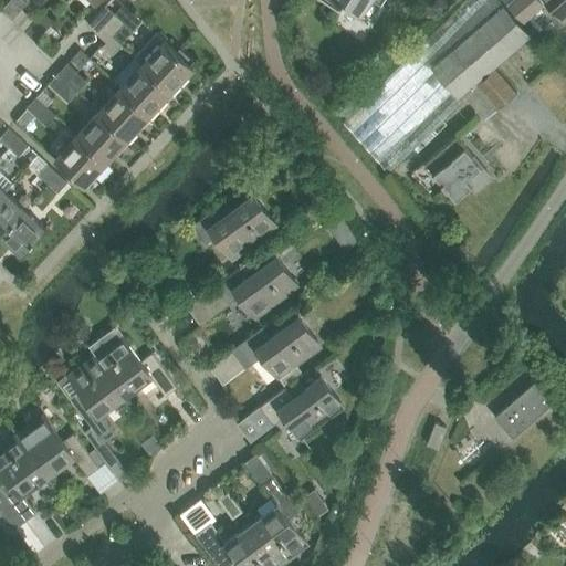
[(12,19),(29,0),(10,0),(2,9),(12,19)]
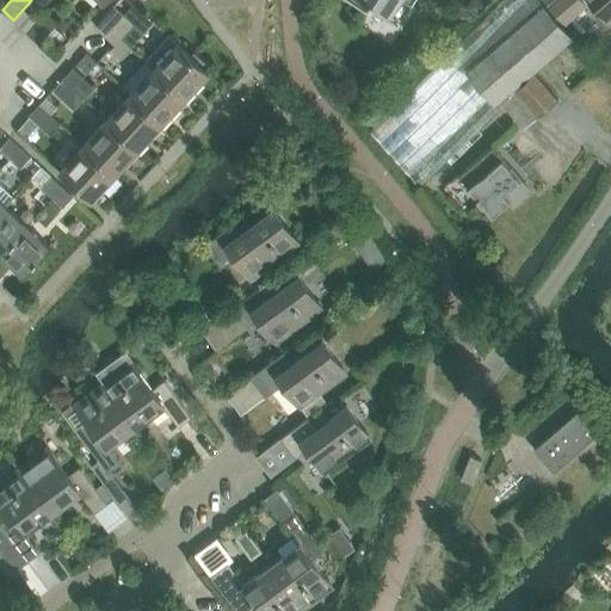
[(389,14),(399,0),(405,0),(412,5),(414,0),(350,0),(366,11),(371,2),(389,14)]
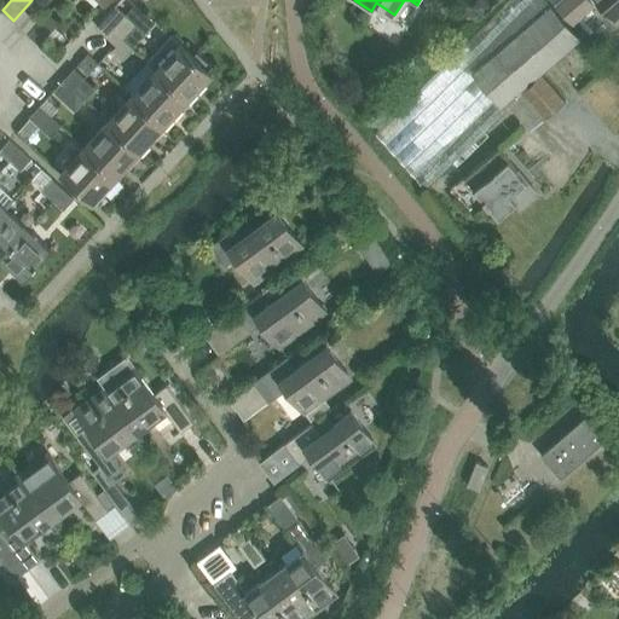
[(551,5),(547,0),(509,0),(377,133),(426,189),(453,161),(458,166),(489,134),(485,131),(505,110),(502,105),(473,71),(551,5)]
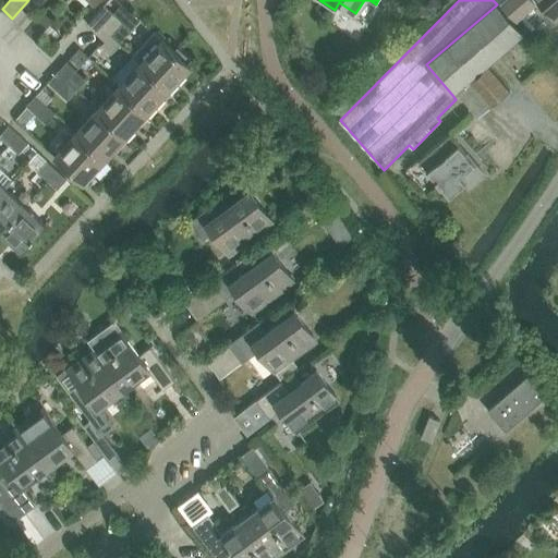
[(429,0),(426,5),(437,13),(444,3),(438,0),(429,0)]
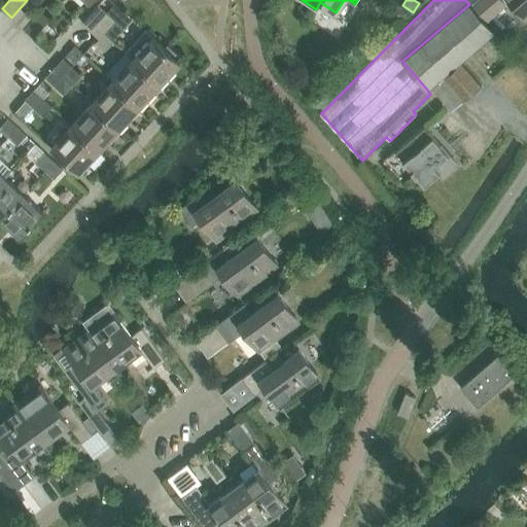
[(504,0),(479,0),(475,4),(488,20),(506,2),(504,0)]
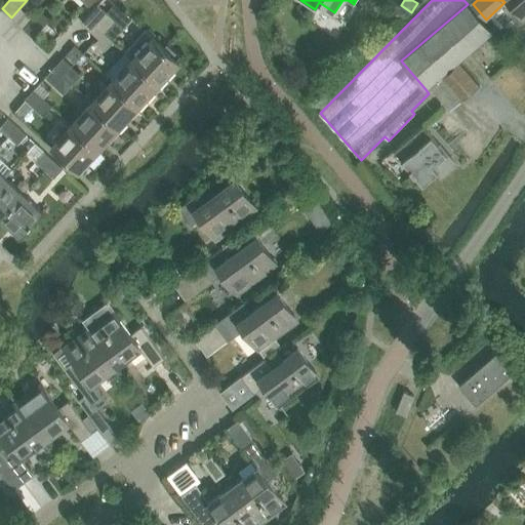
[(524,0),(509,0),(523,15),(524,13),(524,0)]
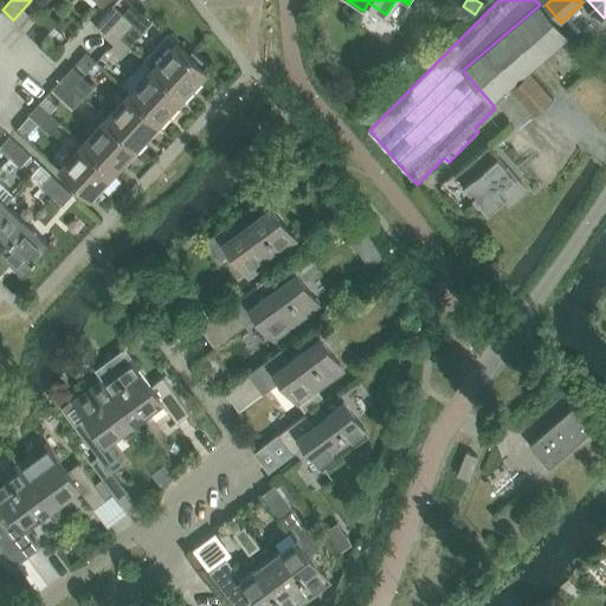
[(124,13),(114,4),(95,26),(104,34),(124,13)]
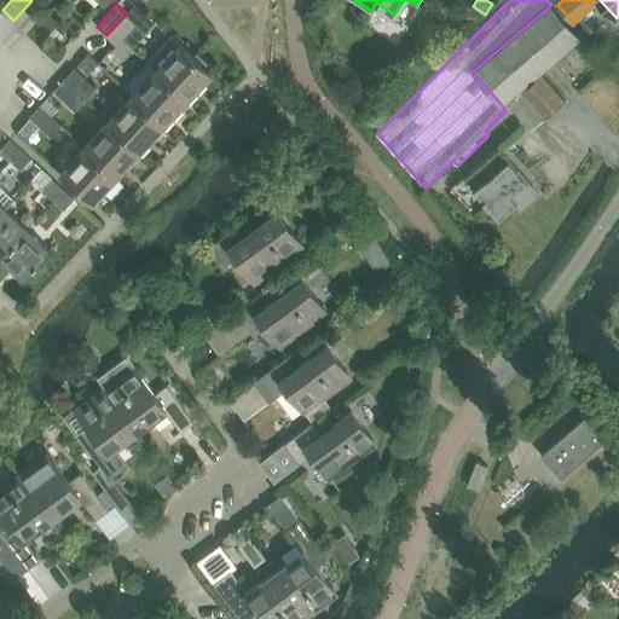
[(473,71),(502,105),(580,39),(551,5),(473,71)]
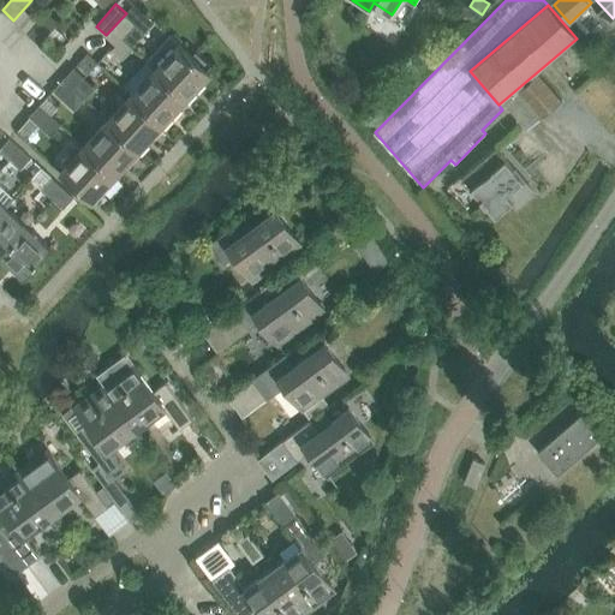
[(463,6),(458,15),(458,21),(466,25),(473,15),(463,6)]
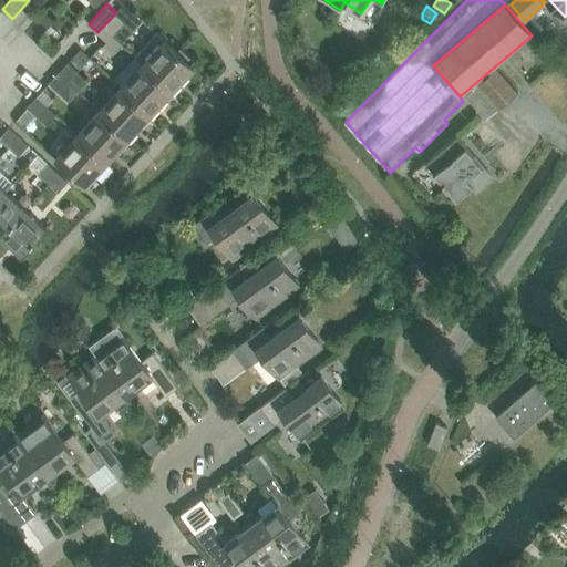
[(37,40),(54,20),(44,10),(26,31),(37,40)]
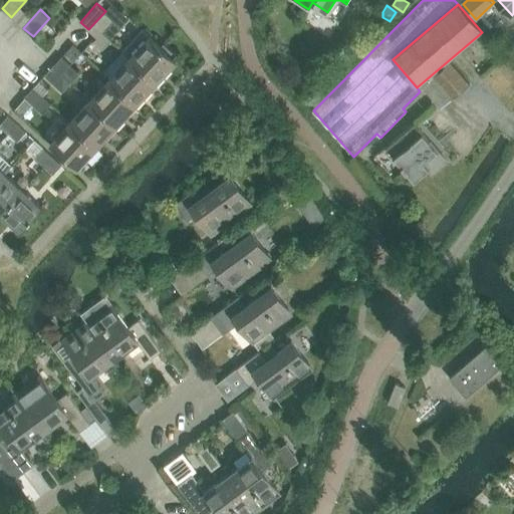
[(102,31),(113,18),(105,11),(88,29),(96,37),(93,41),(102,49),(111,39),(102,31)]
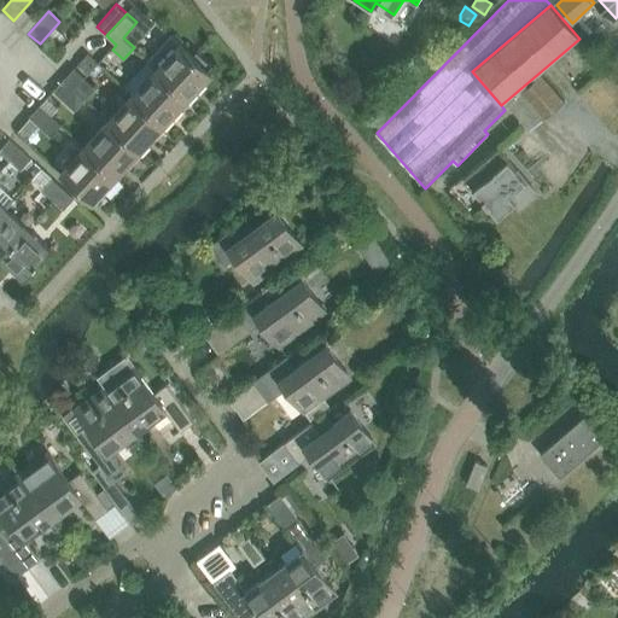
[(173,35),(149,60),(157,69),(188,97),(213,71),(209,68),(213,64),(197,51),(193,54),(173,35)]
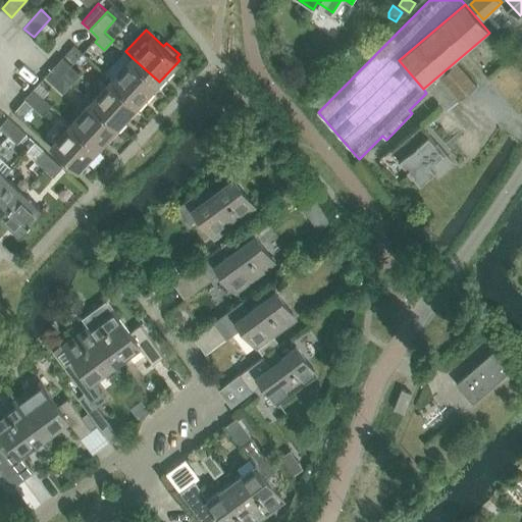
[(84,67),(89,61),(73,47),(67,54),(84,67)]
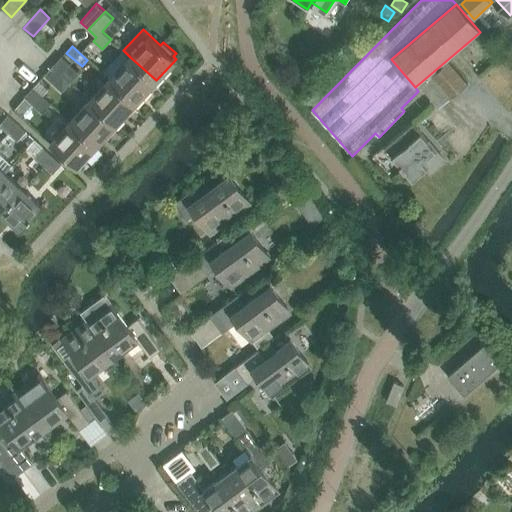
[(122,50),(103,71),(110,78),(109,79),(135,103),(156,80),(130,57),(123,50),(122,50)]
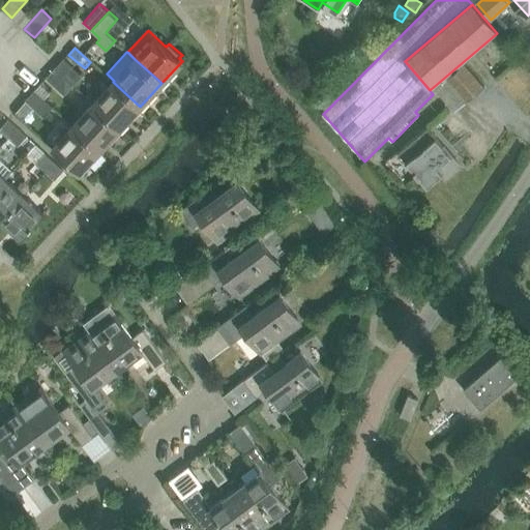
[(72,86),(82,76),(63,58),(54,68),(72,86)]
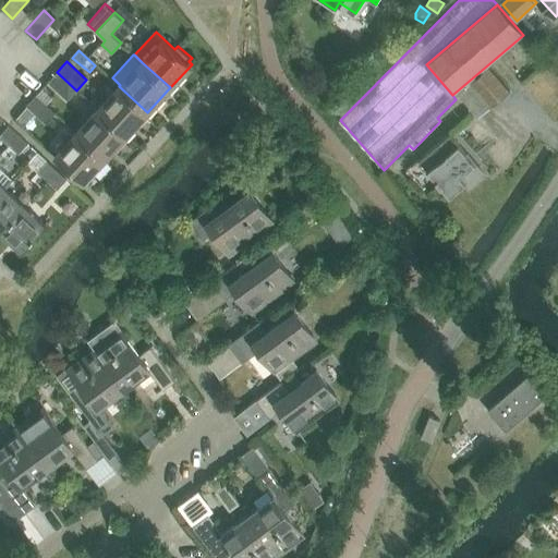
[(488,67),(458,93),(478,117),(509,92),(488,67)]
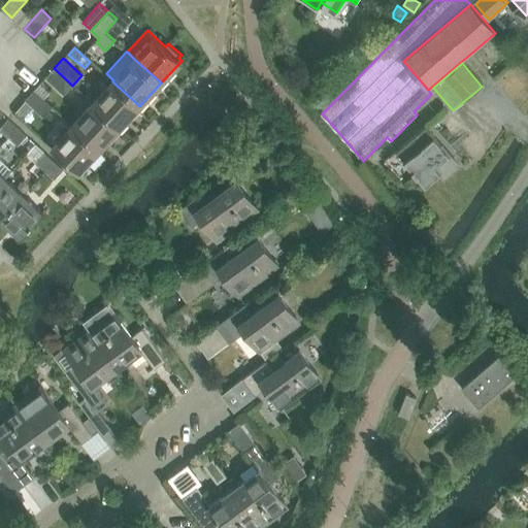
[(45,77),(64,94),(72,86),(54,68),(45,77)]
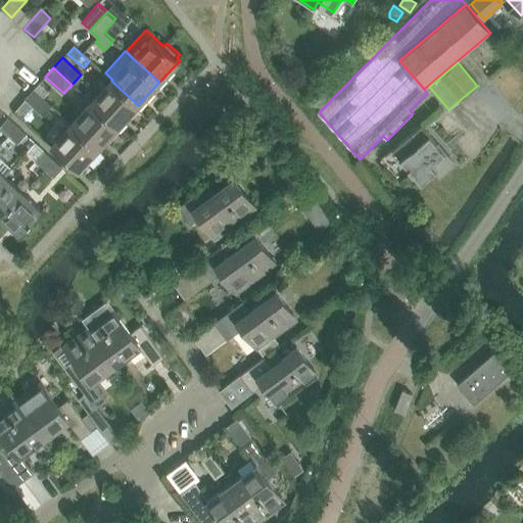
[(117,127),(138,105),(111,81),(91,103),(117,127)]
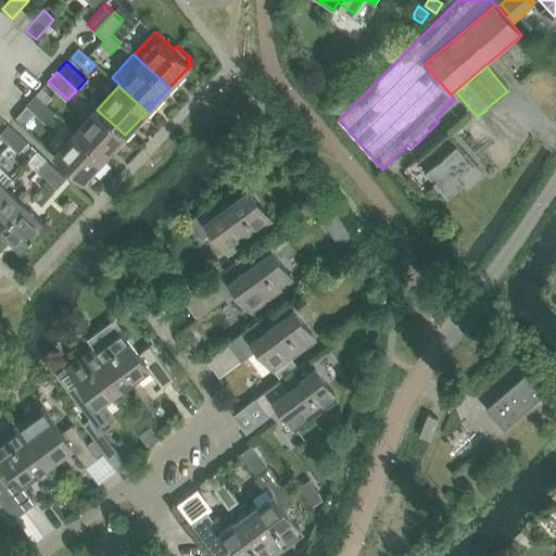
[(53,97),(42,87),(37,93),(47,103),(53,97)]
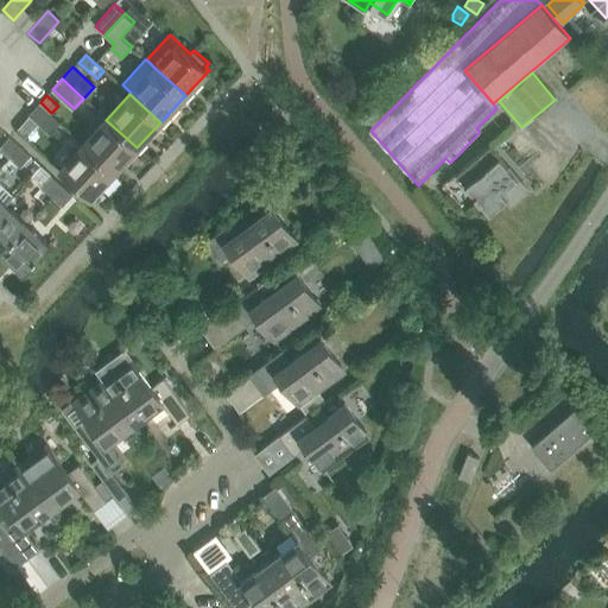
[(50,133),(61,122),(39,103),(29,114),(50,133)]
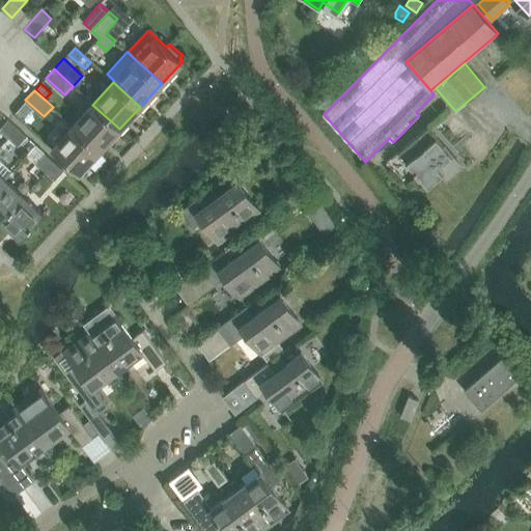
[(100,150),(119,129),(92,105),(73,126),(100,150)]
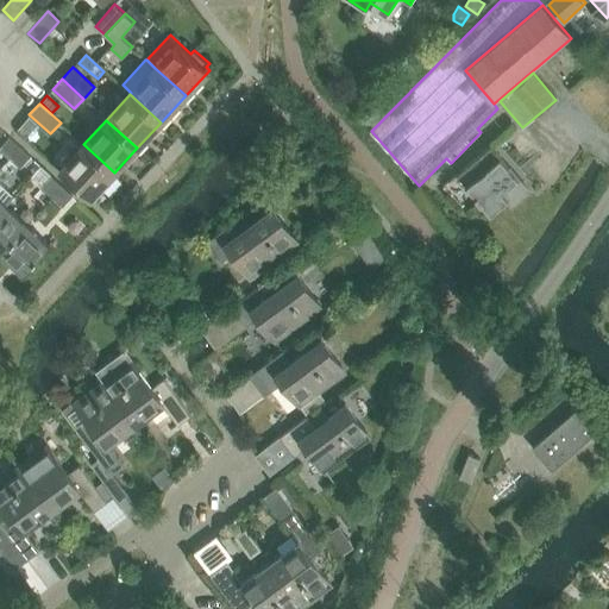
[(10,137),(0,146),(0,148),(10,158),(20,146),(10,137)]
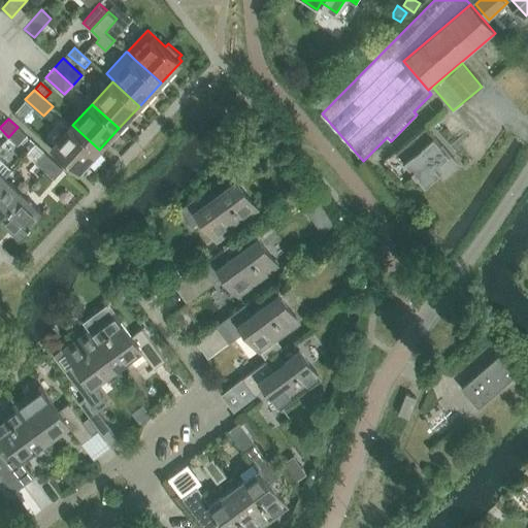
[(72,125),(52,147),(78,172),(99,150),(72,125)]
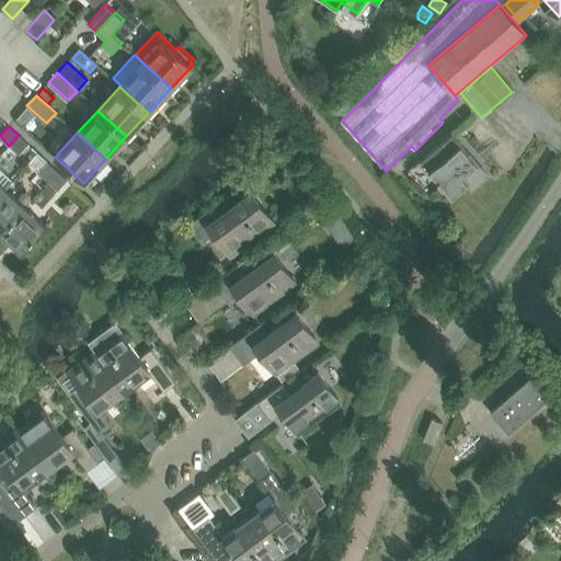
[(453,133),(421,160),(451,196),(468,182),(473,189),(489,175),(453,133)]
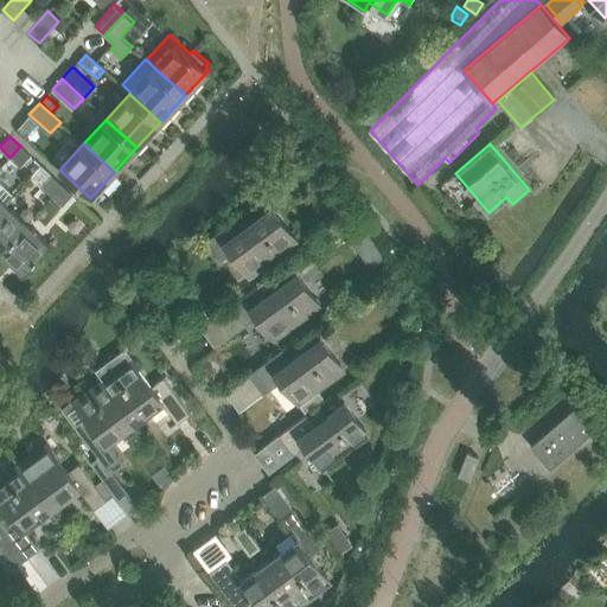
[(20,167),(31,155),(20,146),(10,158),(20,167)]
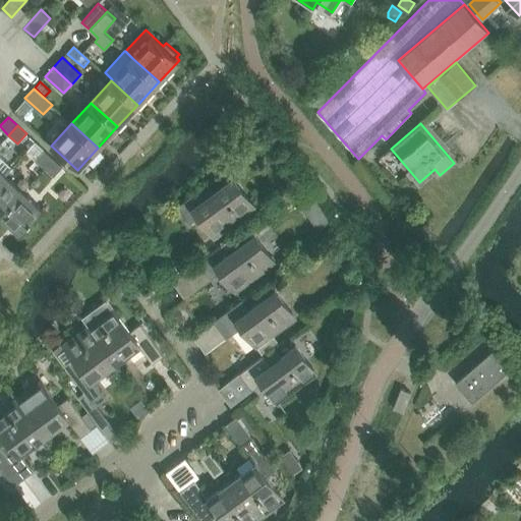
[(45,150),(36,160),(45,168),(54,159),(45,150)]
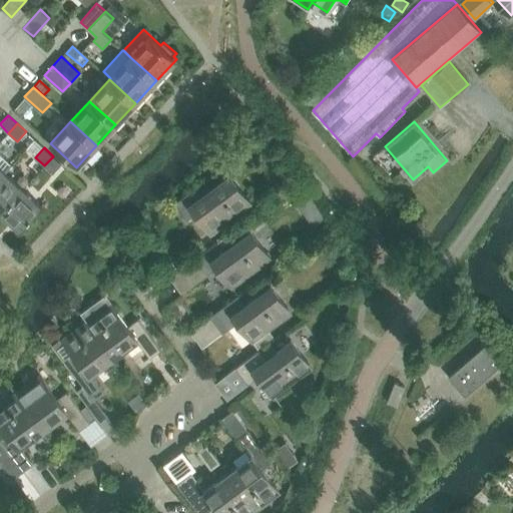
[(0,153),(0,177),(6,171),(12,165),(0,153)]
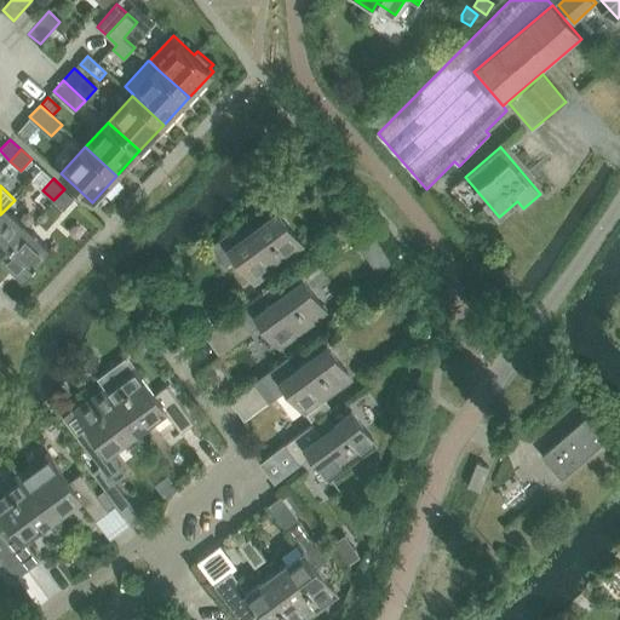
[(63,210),(74,199),(64,189),(53,200),(63,210)]
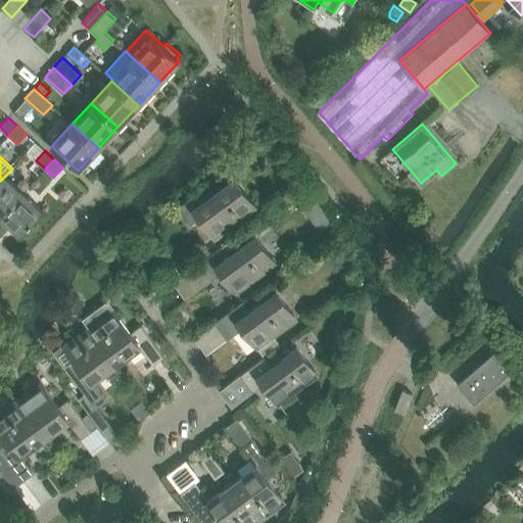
[(25,192),(6,176),(13,168),(12,169),(6,175),(0,181),(0,215),(2,217),(25,192)]
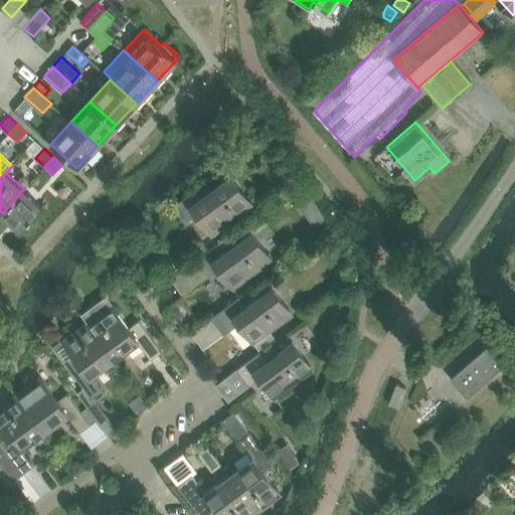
[(230,177),(229,177),(230,178),(206,196),(198,187),(175,203),(180,209),(187,220),(197,213),(212,232),(250,204),(230,177)]
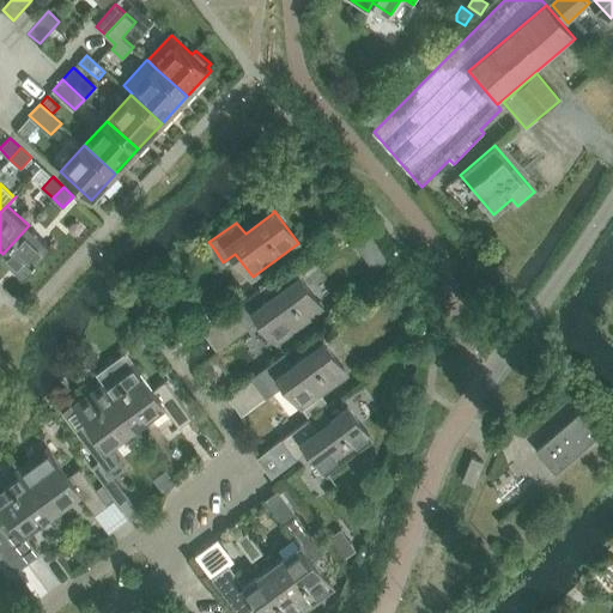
[(24,273),(50,246),(29,225),(2,254),(24,273)]
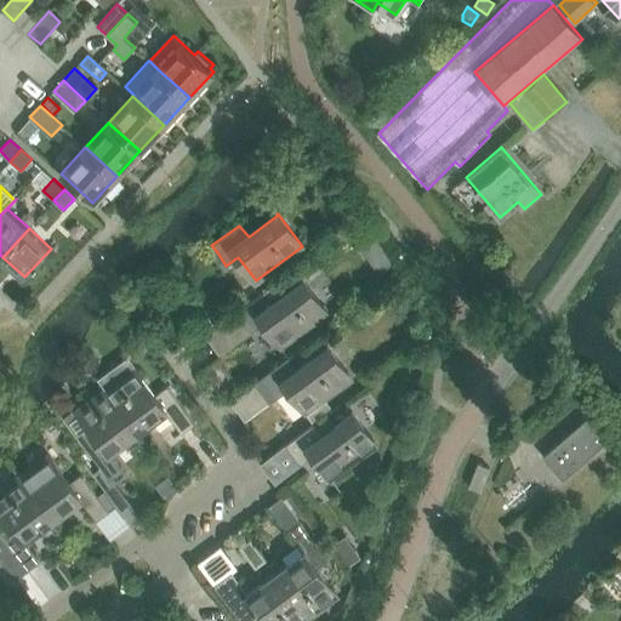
[(387,250),(371,262),(381,274),(397,263),(387,250)]
